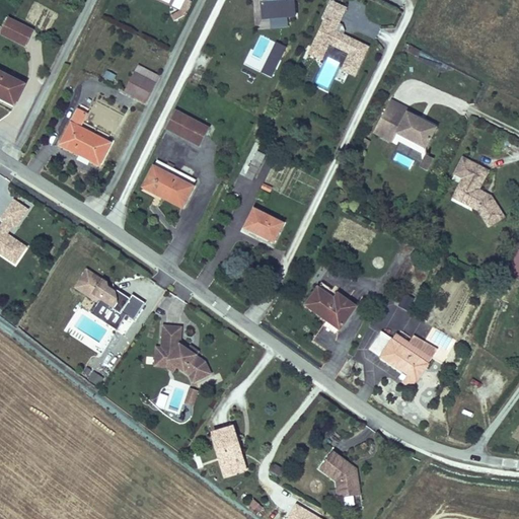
[(186,13),(192,0),(191,0),(183,0),(179,10),(186,13)]
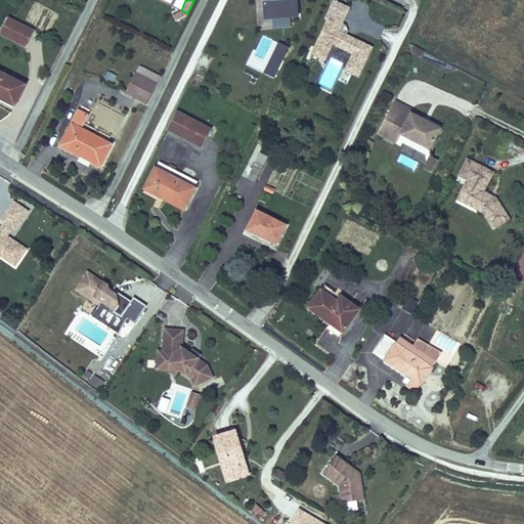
[(298,15),(296,0),(273,0),(273,1),(263,2),(265,18),(298,15)]
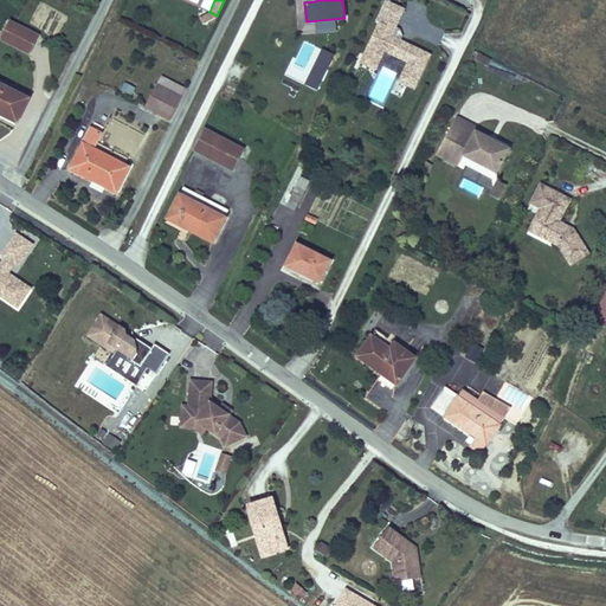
[(430,53),(391,34),(404,8),(387,0),(386,0),(376,19),(379,20),(365,50),(380,57),(384,49),(407,60),(399,79),(413,86),(430,53)]
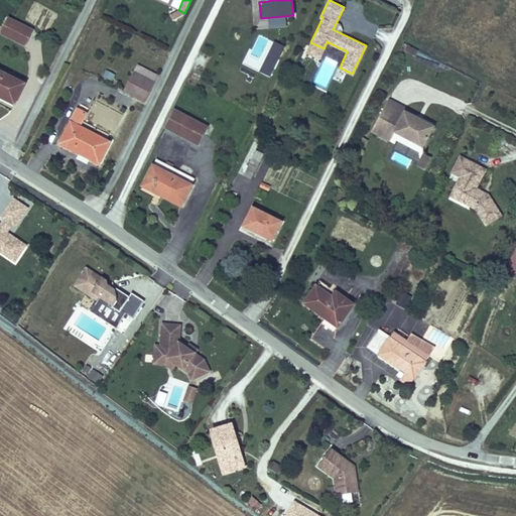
[(173,20),(183,14),(184,13),(178,10),(169,15),(173,20)]
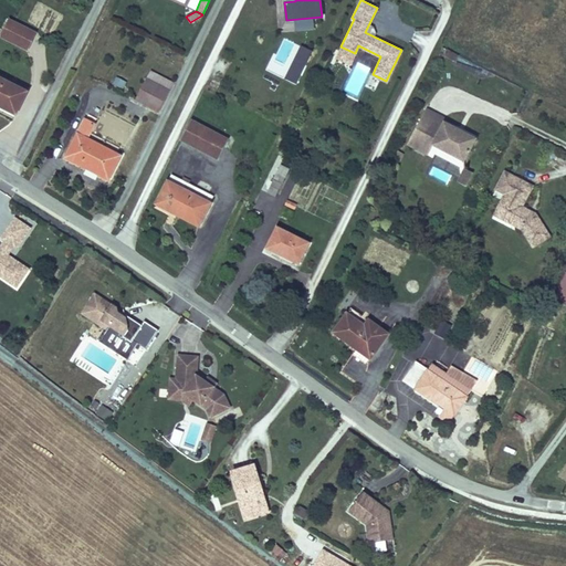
[(0,29),(0,31),(25,44),(33,28),(8,14),(0,29)]
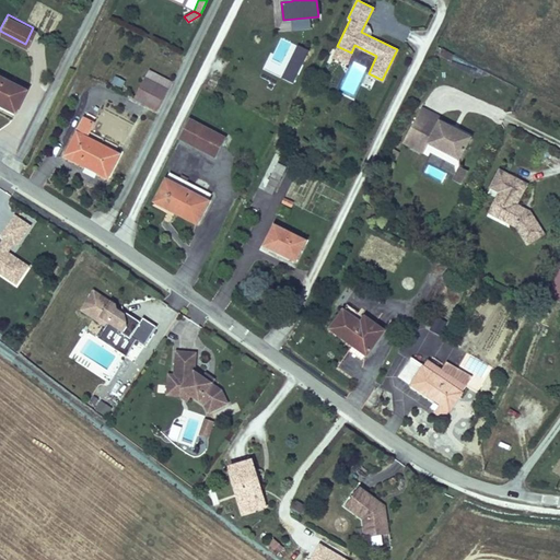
[(346,62),(351,53),(337,46),(333,56),(346,62)]
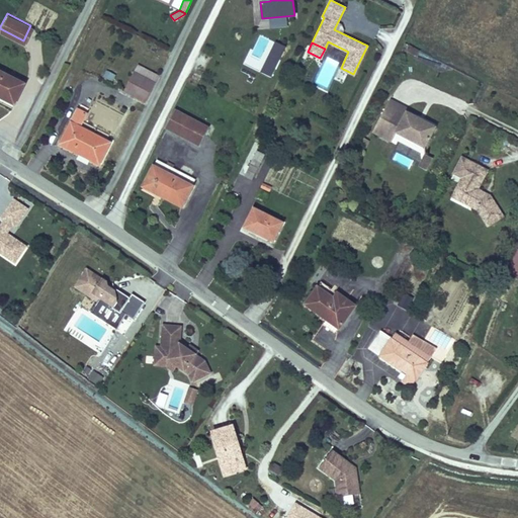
[(265,64),(260,75),(272,80),(276,68),(265,64)]
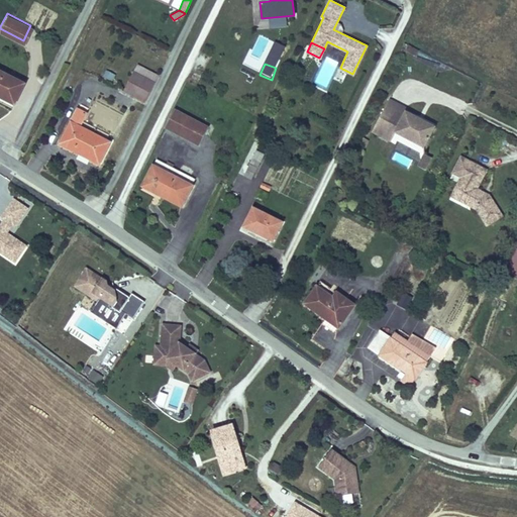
[(153,85),(158,77),(137,66),(133,73),(153,85)]
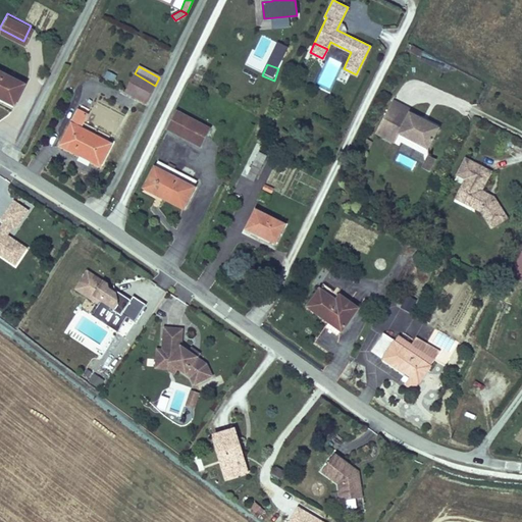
[(0,67),(0,94),(12,100),(23,80),(0,67)]
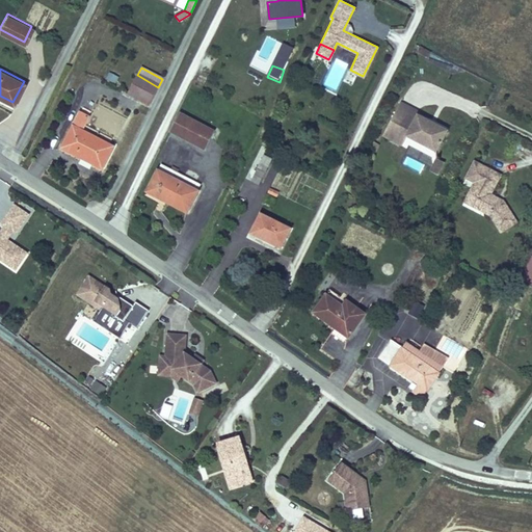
[(149,106),(158,87),(137,75),(127,94),(149,106)]
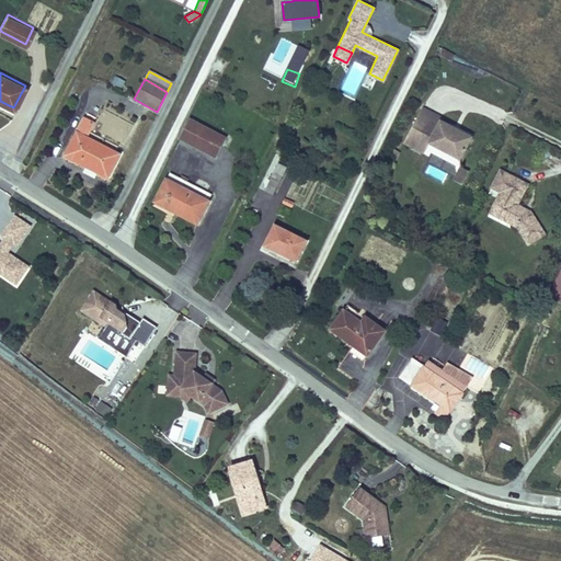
[(468,135),(437,118),(439,116),(419,105),(402,136),(401,140),(409,144),(412,137),(424,144),(425,141),(456,157),(468,135)]
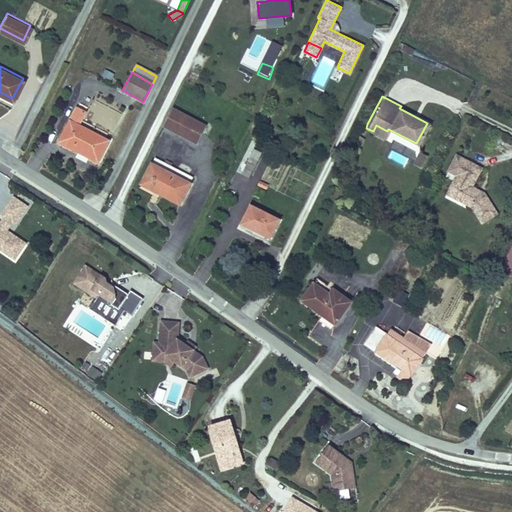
[(165,125),(198,143),(206,126),(173,108),(165,125)]
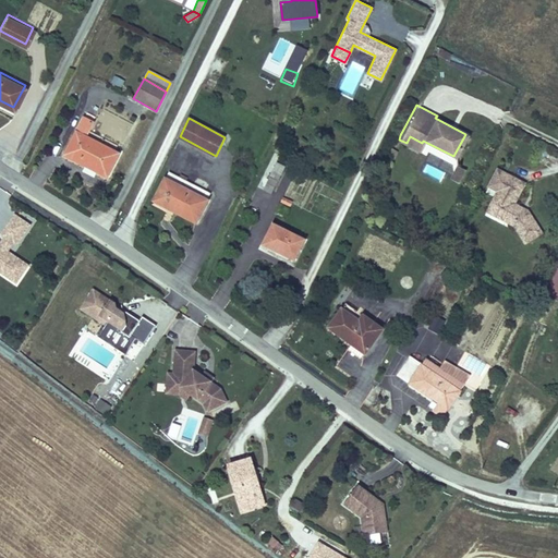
[(64,156),(107,177),(118,154),(85,137),(92,123),(83,119),(64,156)]
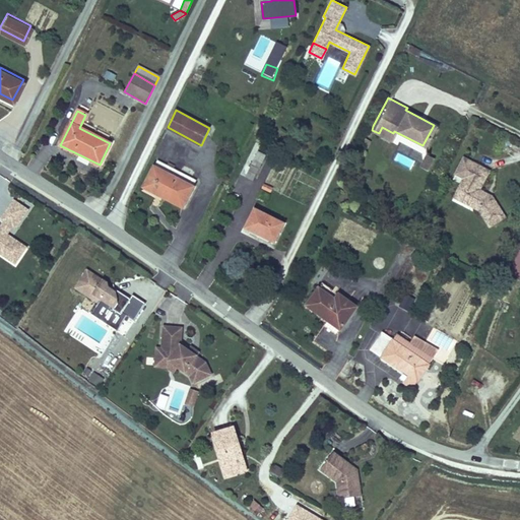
[(393,133),(382,127),(379,133),(381,135),(390,139),(393,133)]
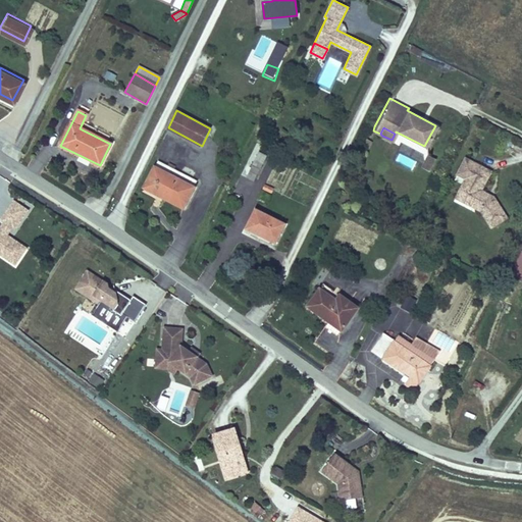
[(426,169),(433,157),(425,153),(419,165),(426,169)]
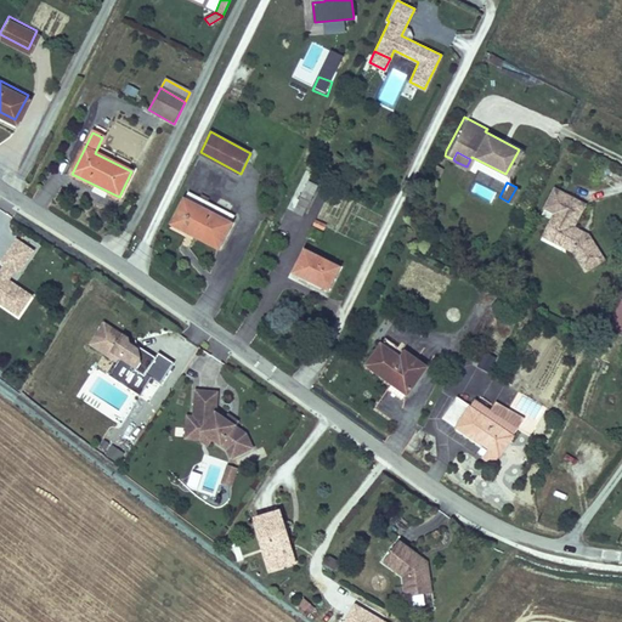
[(306,186),(301,196),(290,215),(298,220),(309,199),(314,190),(306,186)]
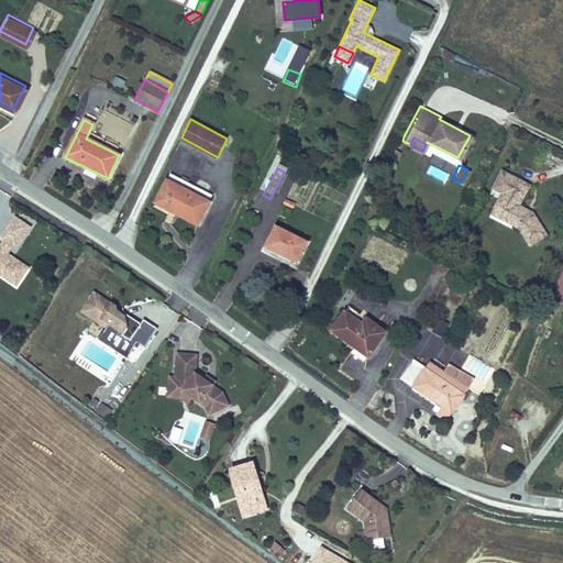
[(530,206),(522,202),(531,181),(512,173),(498,202),(508,207),(505,216),(522,224),(532,239),(533,241),(550,230),(536,208),(531,212),(528,210),(530,206)]
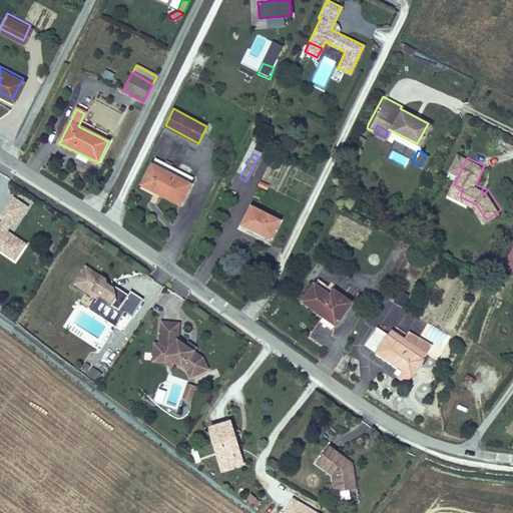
[(155,158),(141,184),(179,204),(193,178),(155,158)]
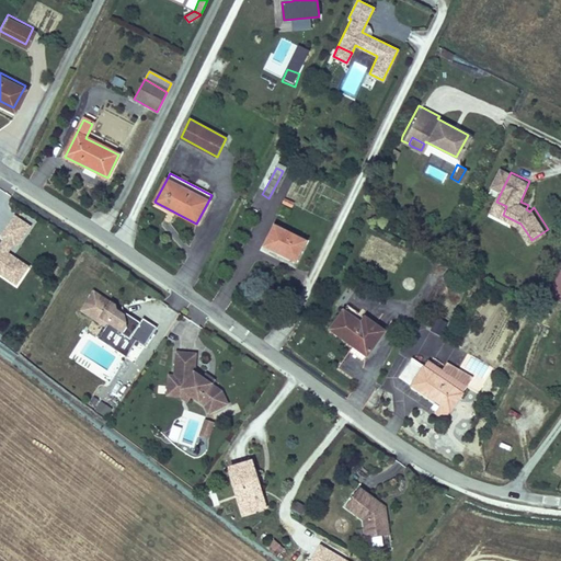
[(503,215),(506,206),(496,202),(493,210),(503,215)]
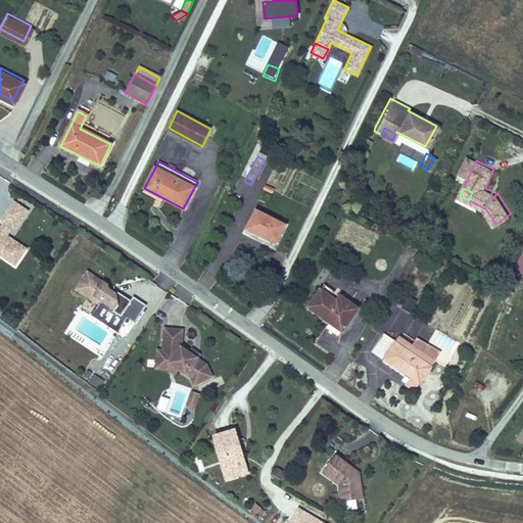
[(27,248),(7,236),(11,229),(15,232),(30,211),(12,200),(0,218),(0,221),(2,222),(0,224),(0,256),(14,267),(27,248)]
